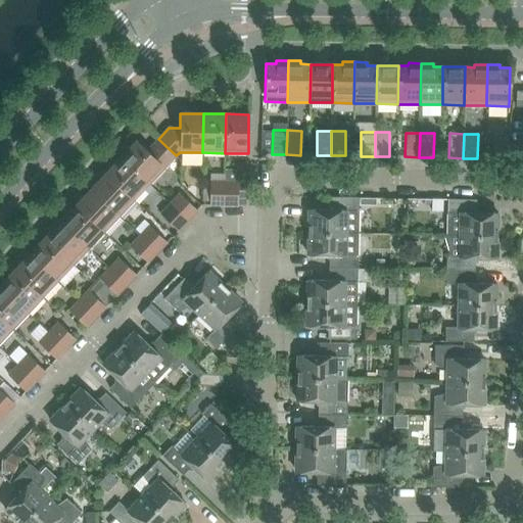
[(494,134),(493,158),(508,158),(509,135),(494,134)]
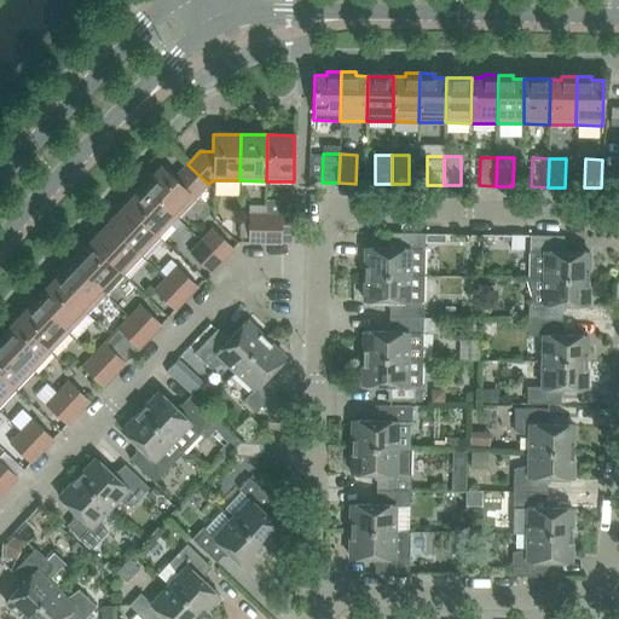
[(143,186),(177,219),(208,184),(187,165),(174,179),(161,167),(143,186)]
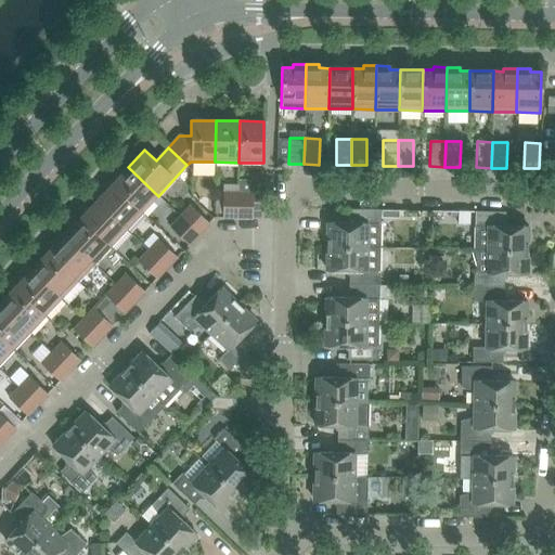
[(128,167),(112,184),(142,213),(158,196),(128,167)]
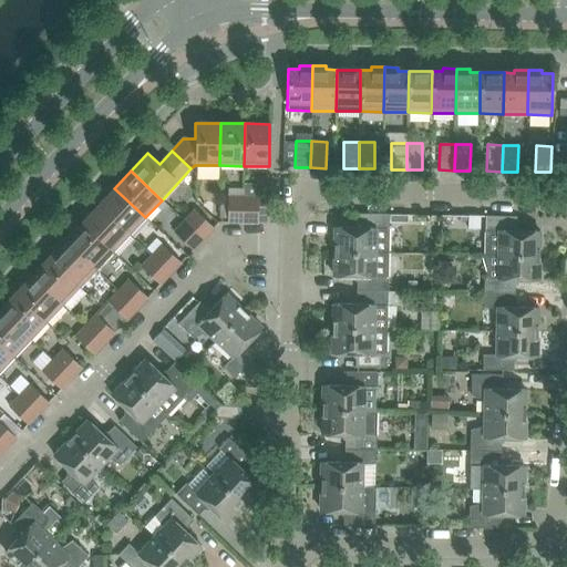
[(114,188),(98,206),(129,235),(145,217),(114,188)]
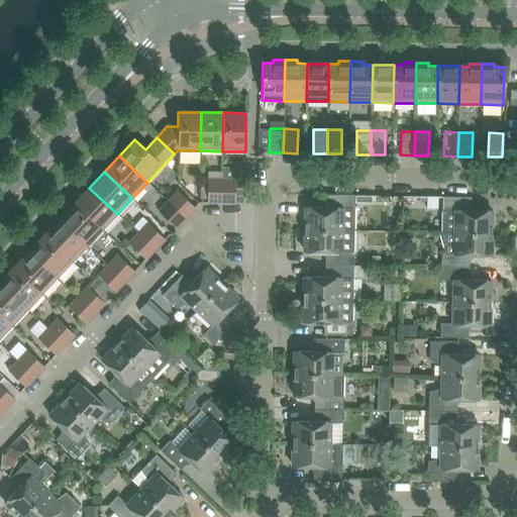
[(207,203),(221,204),(221,180),(208,180),(207,203)]
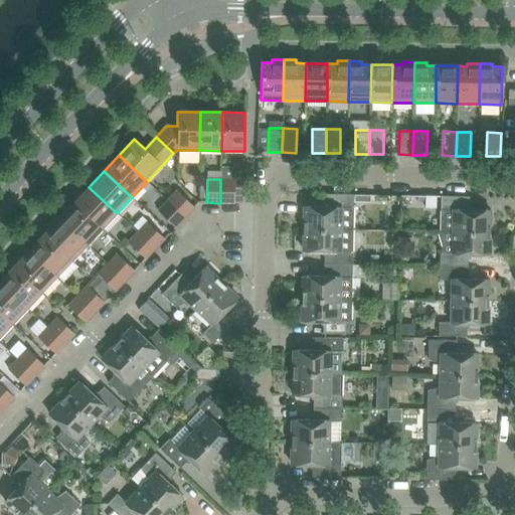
[(220,203),(234,203),(234,179),(220,179),(220,203)]
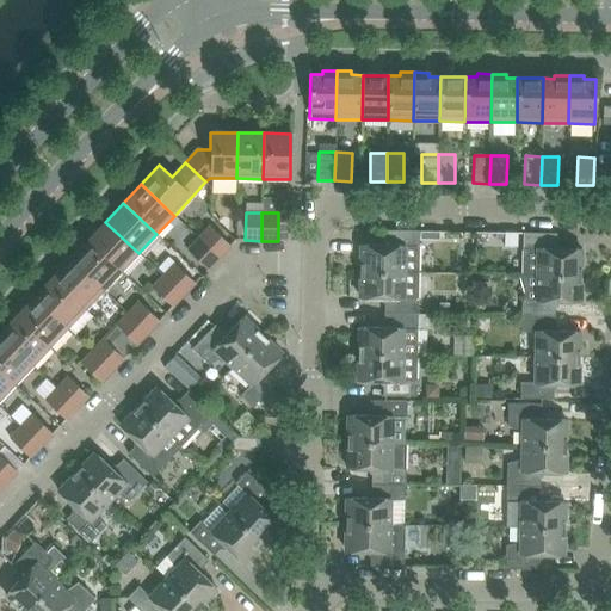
[(105,222),(87,240),(121,272),(139,253),(105,222)]
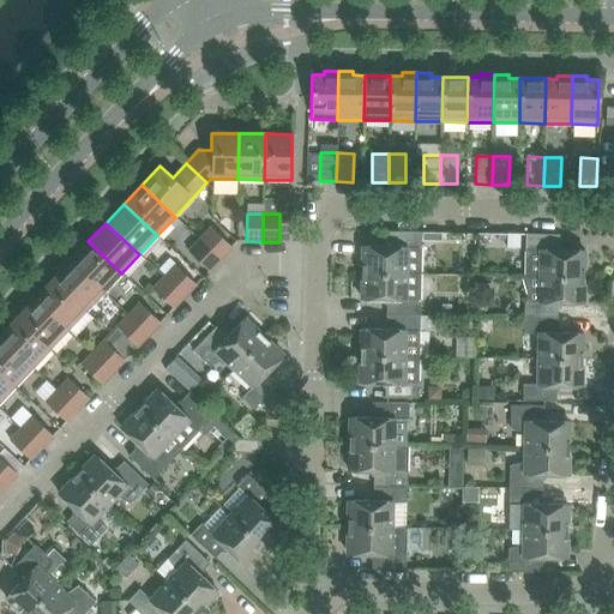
[(199,240),(221,259),(232,247),(211,228),(199,240)]
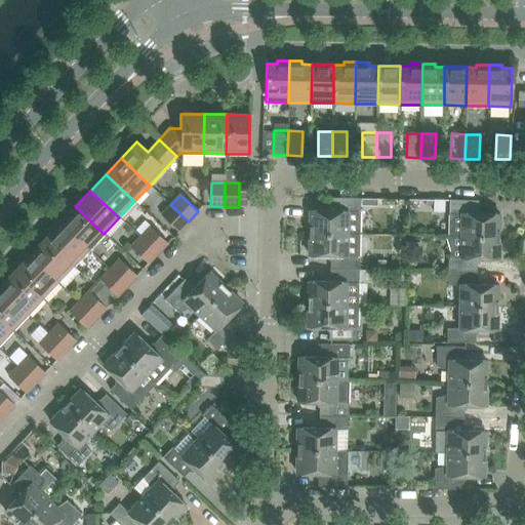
[(309,233),(347,234),(360,234),(360,212),(360,199),(331,198),(331,211),(310,210),(309,233)]
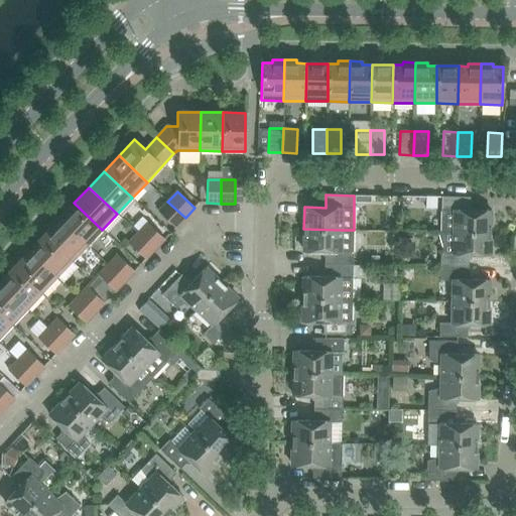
[(441,197),(441,232),(491,233),(491,211),(470,210),(470,198),(441,197)]
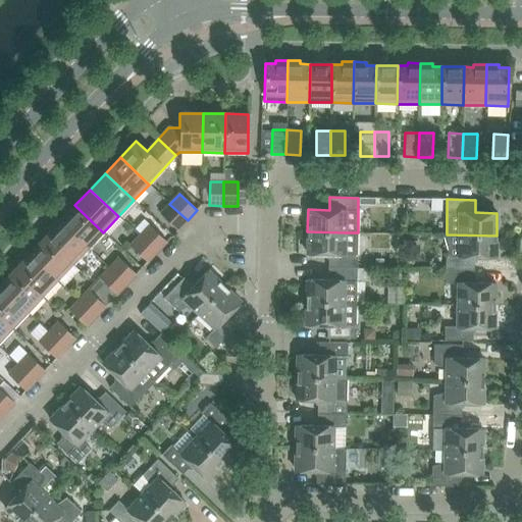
[(188,220),(169,204),(160,214),(177,230),(188,220)]
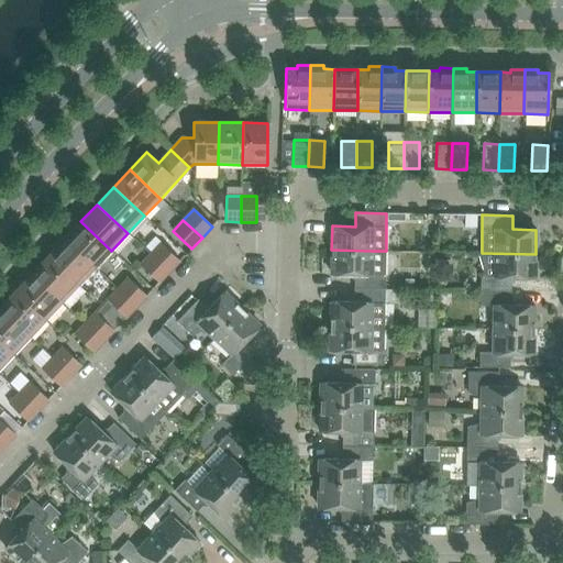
[(80,221),(64,239),(95,268),(111,251),(80,221)]
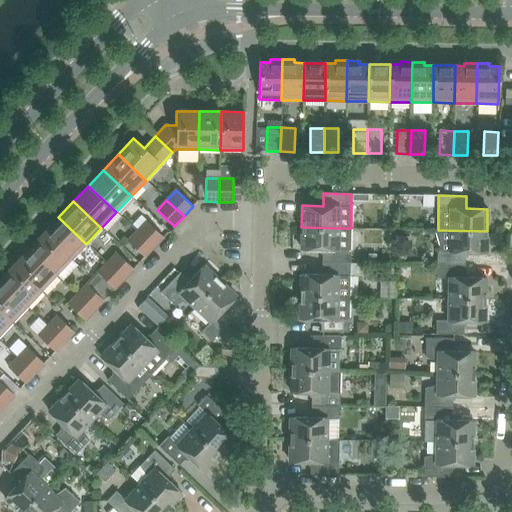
[(58,217),(43,233),(71,259),(86,244),(58,217)]
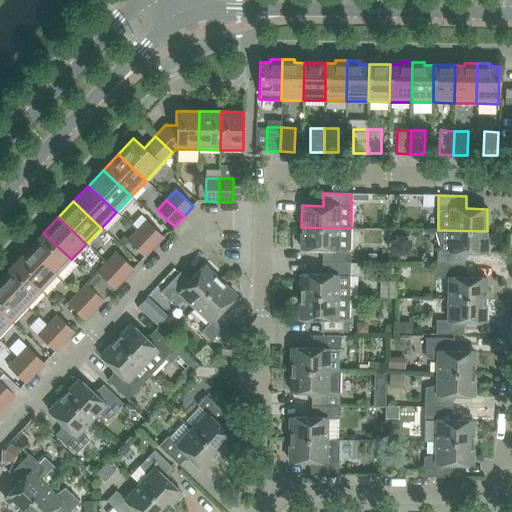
[(164,237),(146,221),(137,231),(154,248),(164,237)]
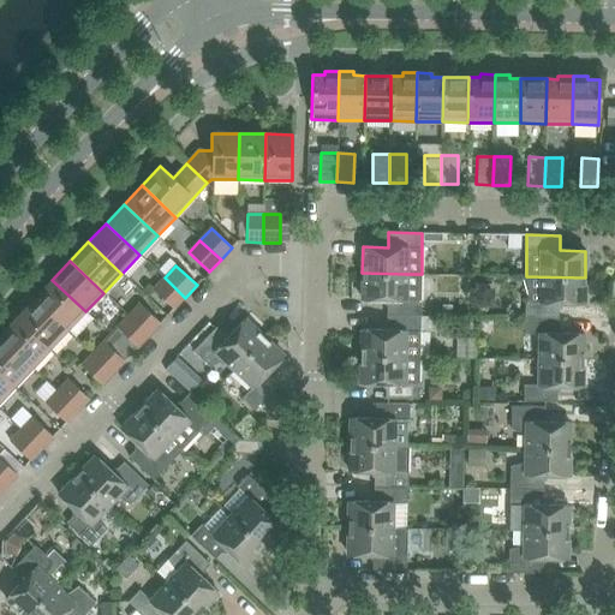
[(387,316),(421,316),(422,274),(406,274),(362,273),(362,300),(387,300),(387,316)]
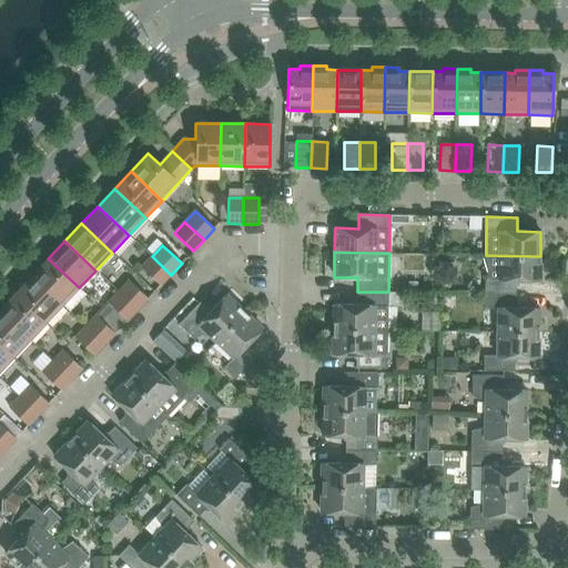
[(485,294),(516,294),(516,281),(539,281),(540,256),(486,255),(476,255),(476,267),(485,267),(485,294)]
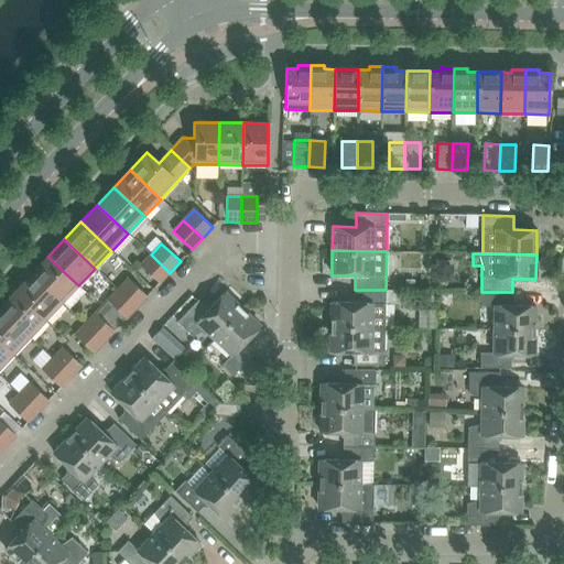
[(140,266),(160,284),(170,273),(151,255),(140,266)]
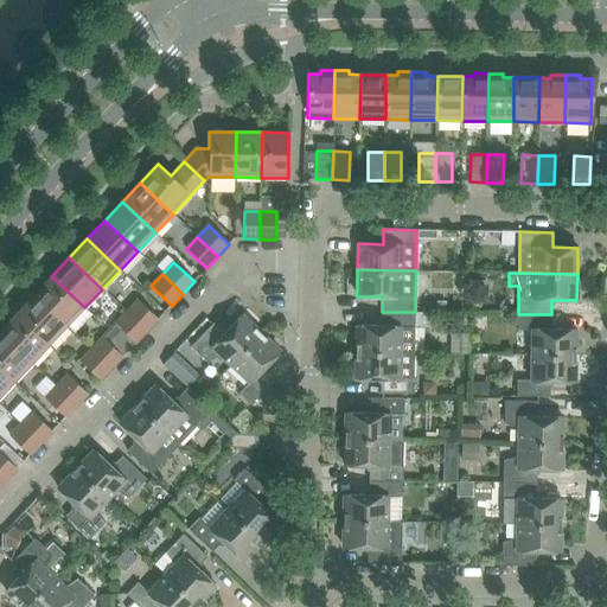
[(33,295),(66,326),(84,307),(51,276),(33,295)]
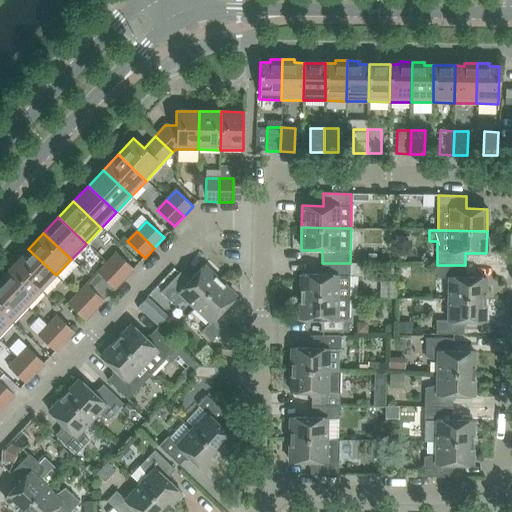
[(28,249),(14,265),(42,291),(56,275),(28,249)]
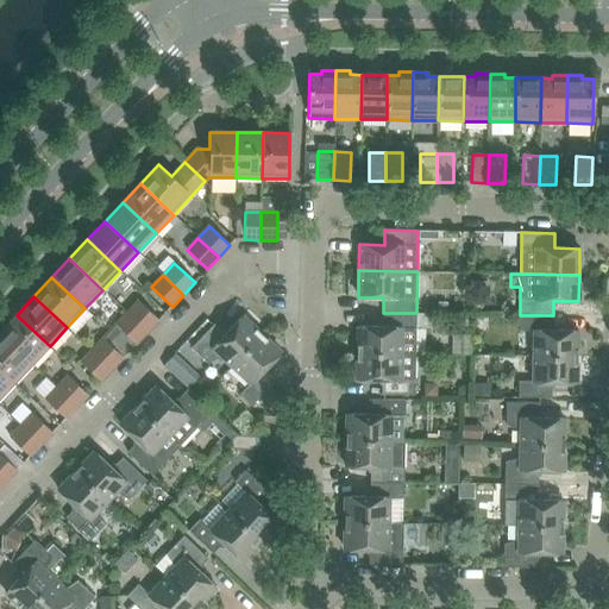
[(127,313),(148,332),(159,320),(138,301),(127,313)]
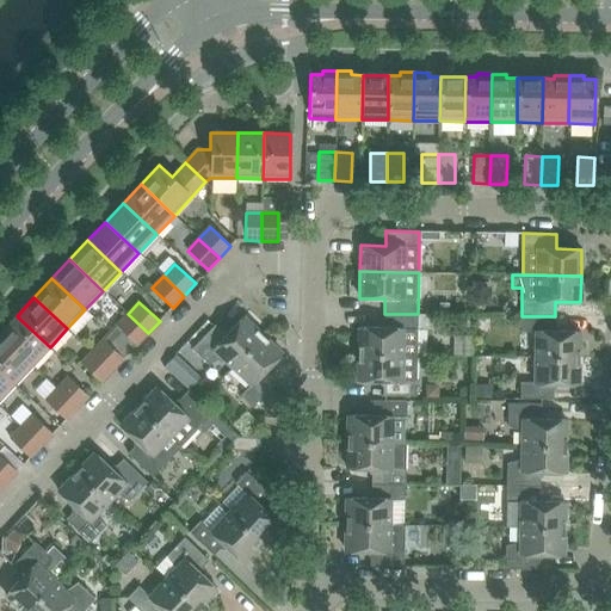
[(148,333),(128,314),(116,326),(137,345),(148,333)]
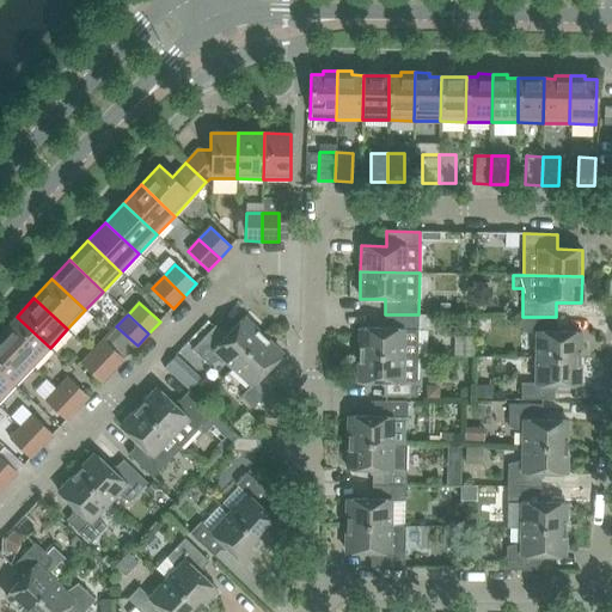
[(359,328),(359,355),(417,356),(418,314),(385,314),(385,329),(359,328)]
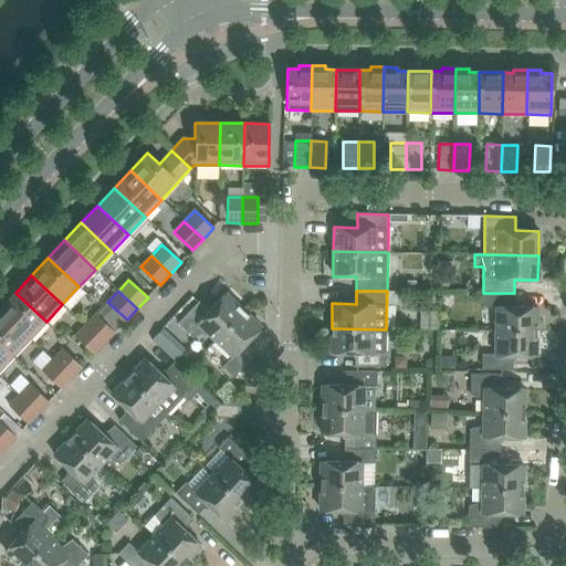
[(0,308),(0,311),(30,338),(46,322),(16,293),(0,308)]
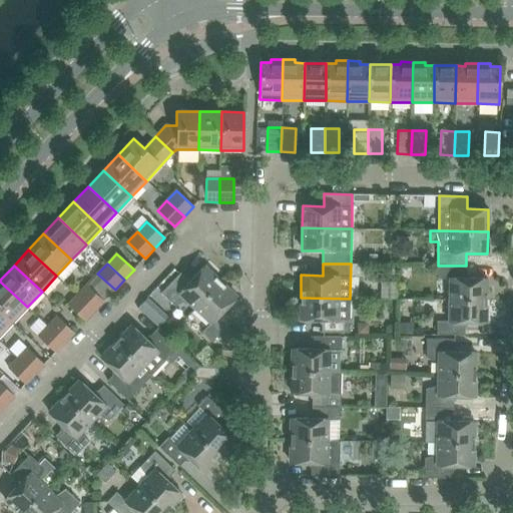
[(450,279),(449,301),(486,301),(487,279),(466,278),(466,266),(438,266),(438,279),(450,279)]
